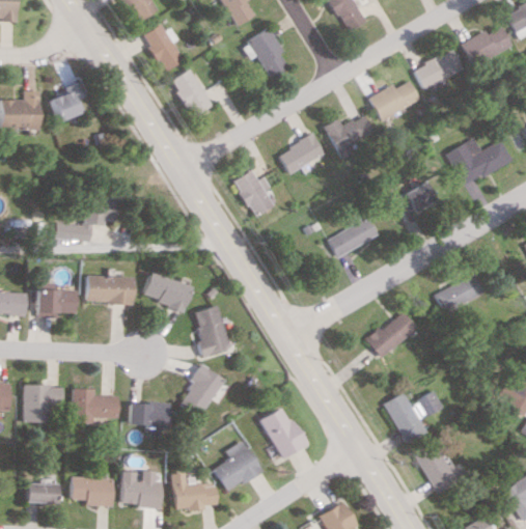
[(0,0),(0,21),(17,22),(17,0),(0,0)]
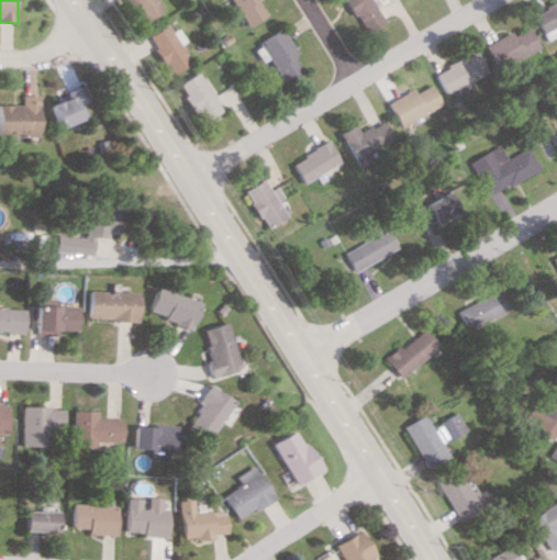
[(147,23),(166,12),(158,0),(125,0),(133,12),(138,9),(147,23)]
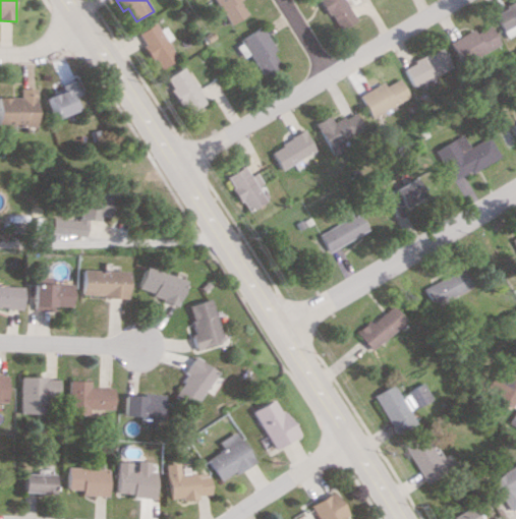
[(215,0),(231,26),(251,13),(243,0),(215,0)]
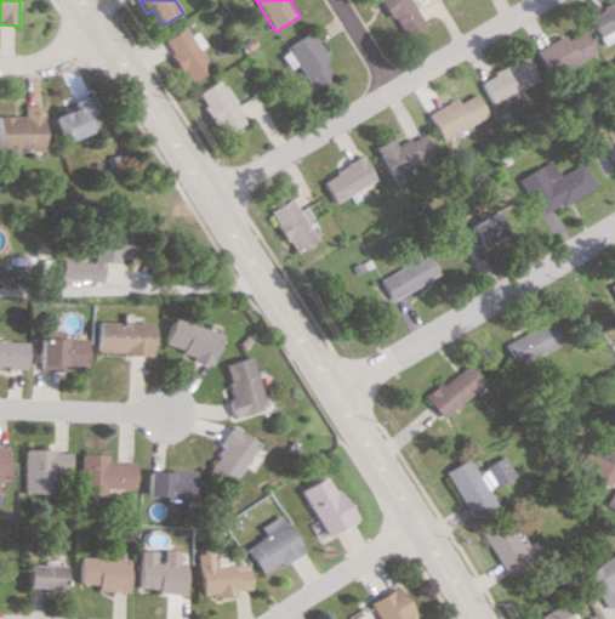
[(383,0),(408,39),(430,26),(413,0),(383,0)]
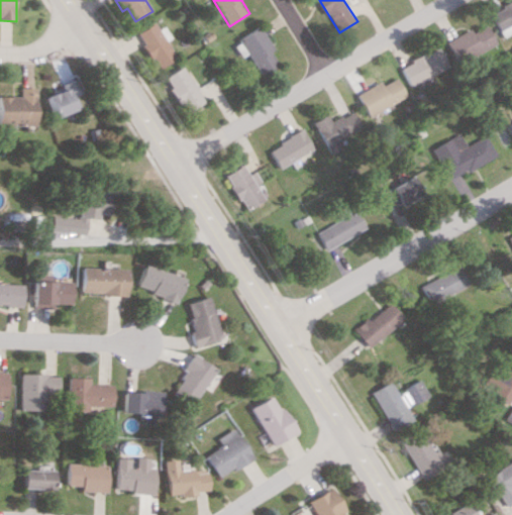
[(511,5),(495,15),(509,38),(511,37),(511,5)]
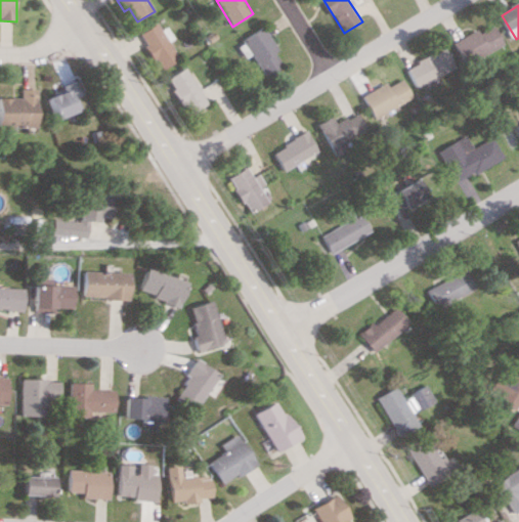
[(169,43),(175,40),(167,28),(162,31),(158,25),(138,36),(161,72),(180,59),(169,43)]
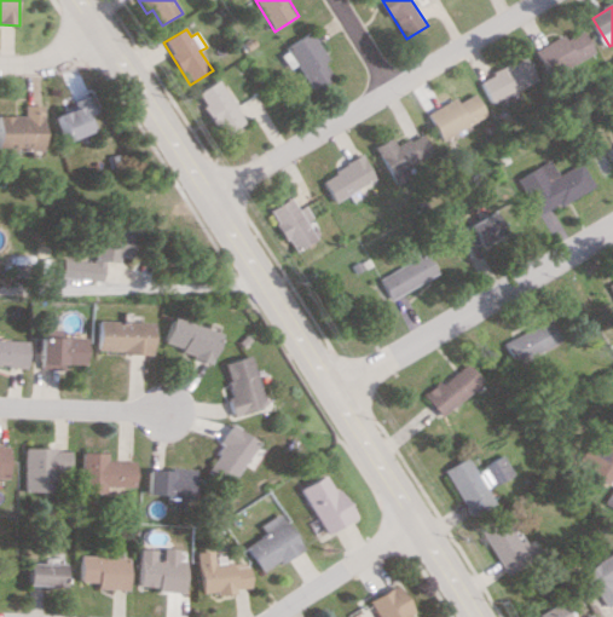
[(601,56),(589,32),(571,40),(570,38),(541,51),(553,78),(601,56)]
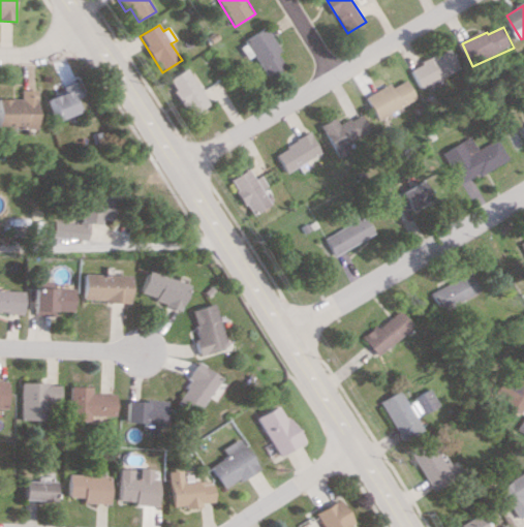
[(248,60),(253,56),(268,80),(285,68),(277,54),(281,52),(268,29),(239,45),(248,60)]
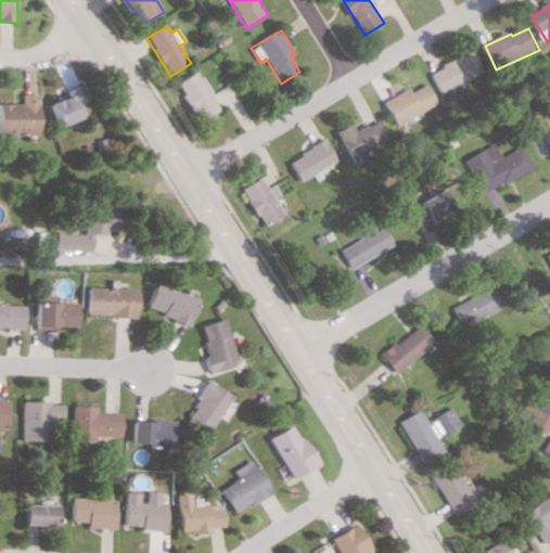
[(435,74),(445,94),(487,73),(477,52),(435,74)]
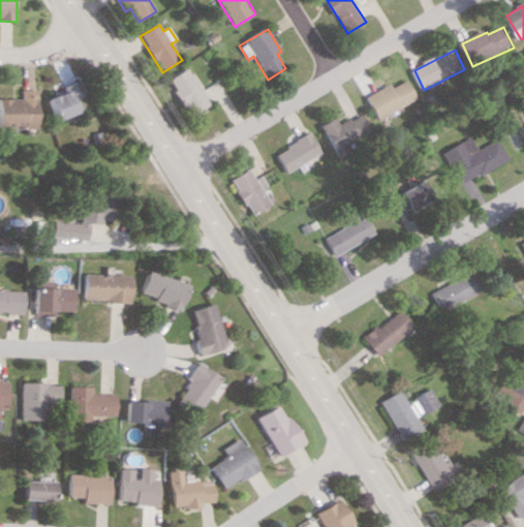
[(170,80),(188,117),(209,107),(190,69),(170,80)]
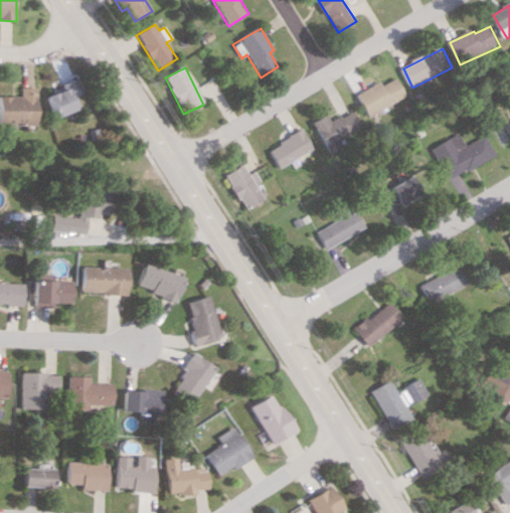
[(371,118),(409,98),(399,78),(385,87),(383,82),(359,96),(371,118)]
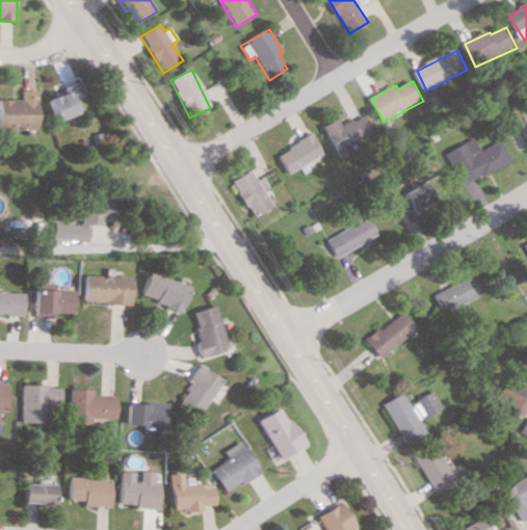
[(55,123),(81,112),(76,100),(84,97),(79,83),(46,98),(55,123)]
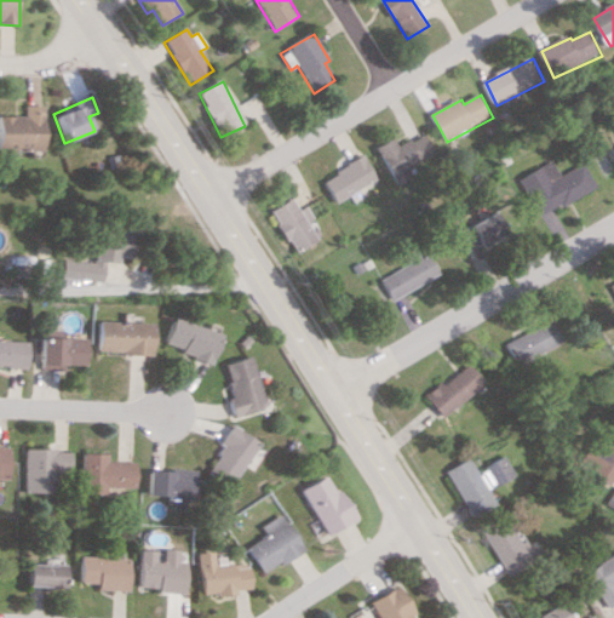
[(42,107),(24,107),(24,118),(0,116),(0,150),(42,153),(42,107)]
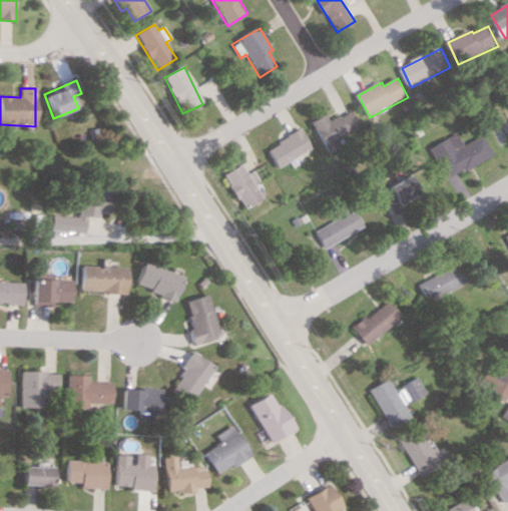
[(327,114),(313,123),(329,150),(364,128),(353,111),(342,117),(340,113),(330,119),(327,114)]
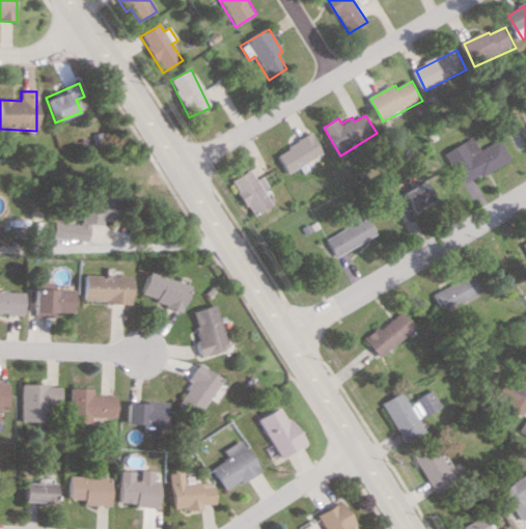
[(278,155),(289,175),(326,155),(314,134),(278,155)]
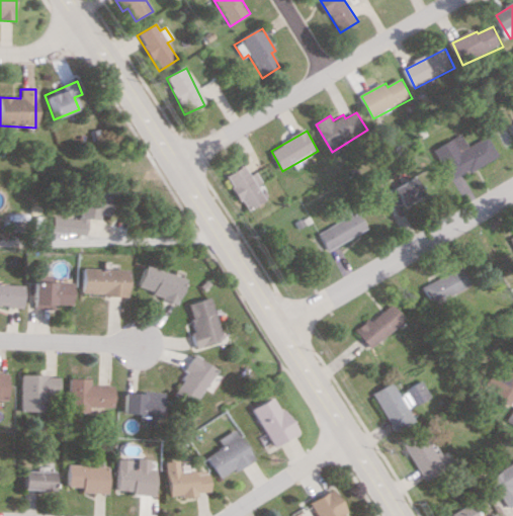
[(435,150),(451,182),(499,158),(489,138),(468,148),(462,136),(435,150)]
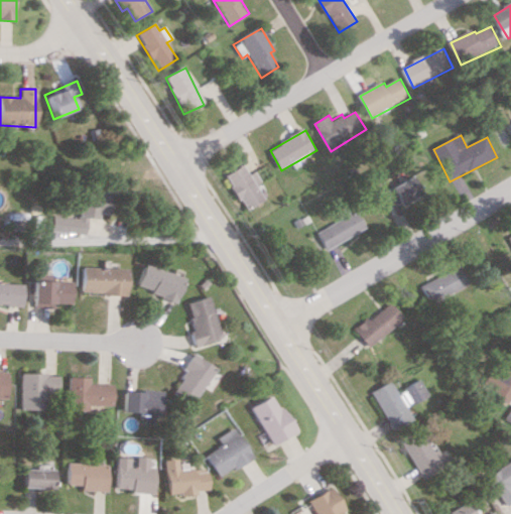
[(225,176),(247,212),(266,201),(257,186),(262,183),(256,172),(250,175),(243,165),(225,176)]
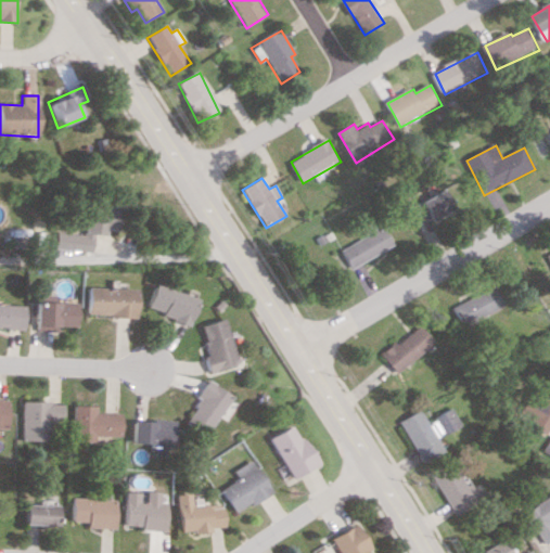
[(409,210),(419,227),(453,207),(444,191),(409,210)]
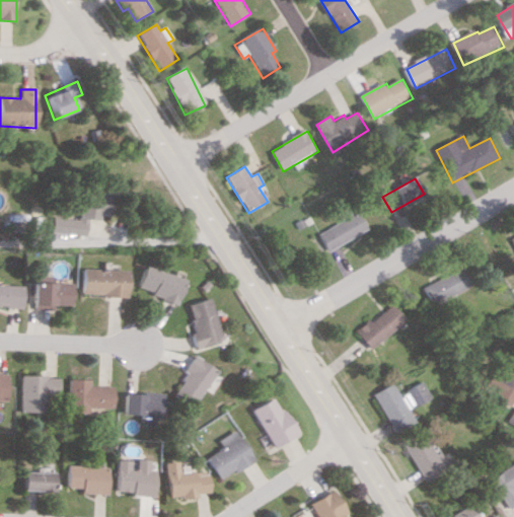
[(89,237),(91,220),(102,222),(103,216),(115,217),(117,196),(85,193),(82,221),(56,218),(55,233),(89,237)]
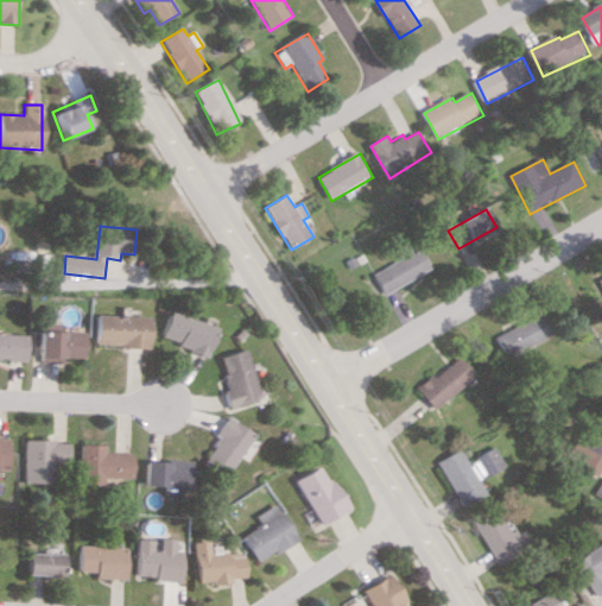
[(382,294),(436,272),(428,250),(373,272),(382,294)]
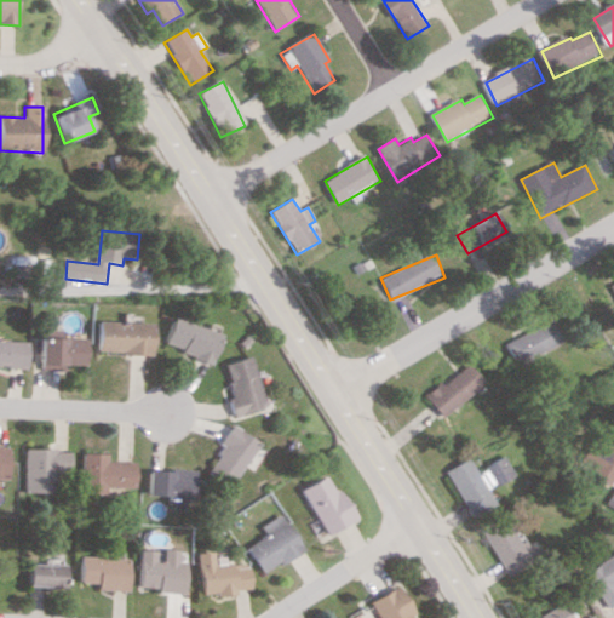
[(166,348),(213,362),(223,335),(174,319),(166,348)]
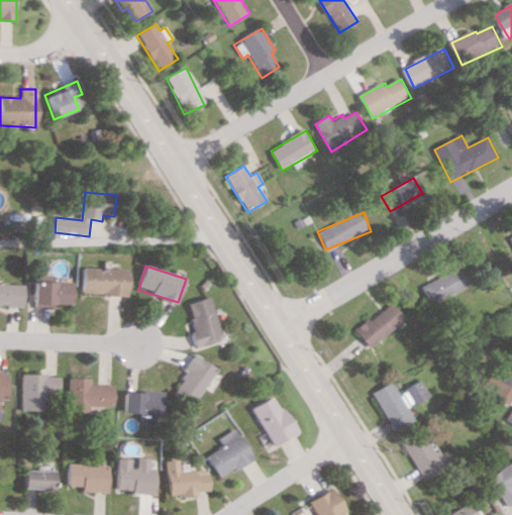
[(431,306),(470,287),(459,268),(422,288),(431,306)]
